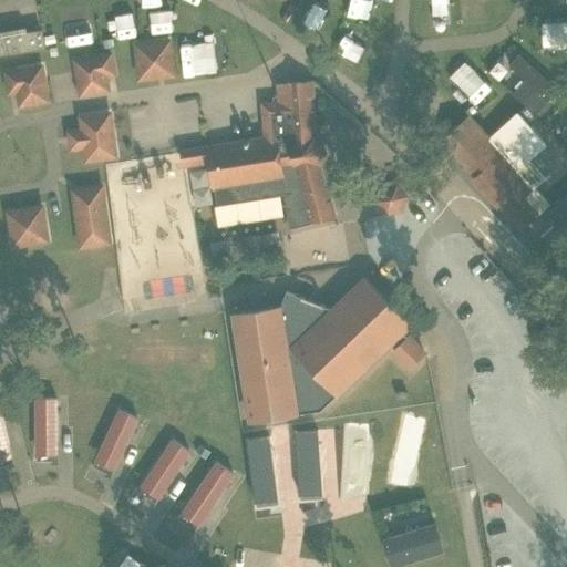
[(326,26),(332,6),(317,0),(307,0),(302,17),(326,26)]
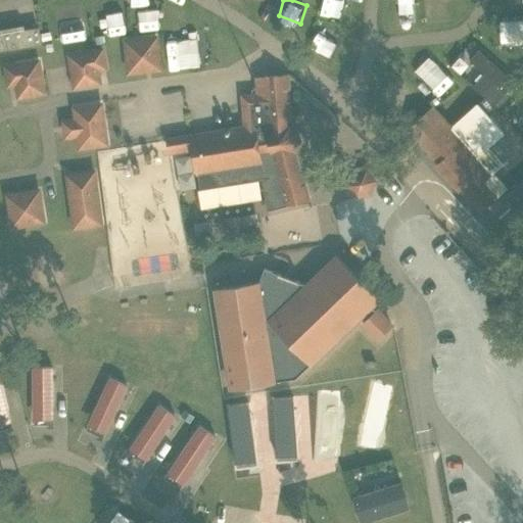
[(321,0),(322,13),(342,12),(341,0),(321,0)]
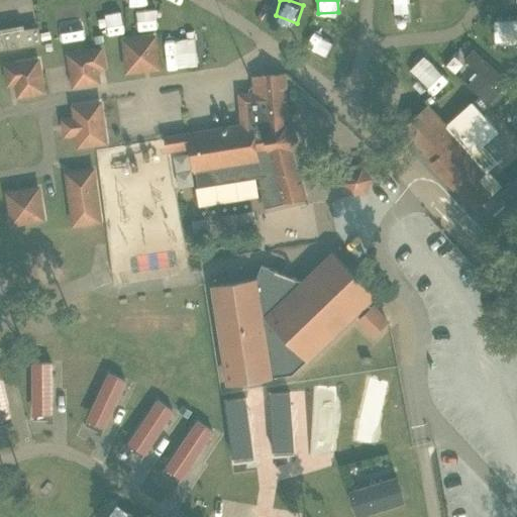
[(395,0),(396,18),(412,17),(411,0),(395,0)]
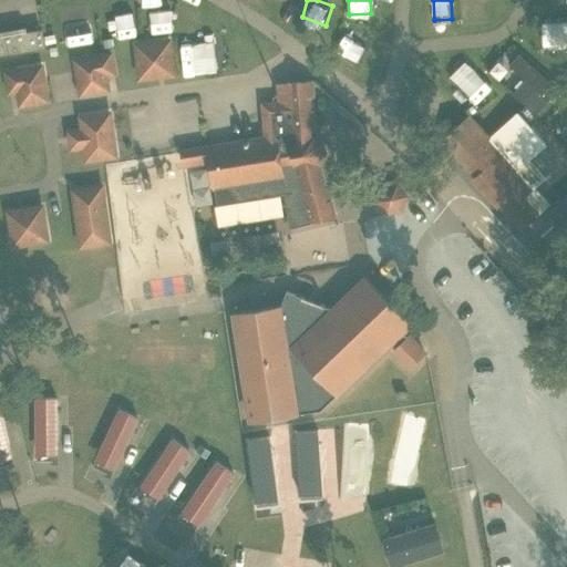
[(566,21),(537,21),(537,43),(566,43),(566,21)]
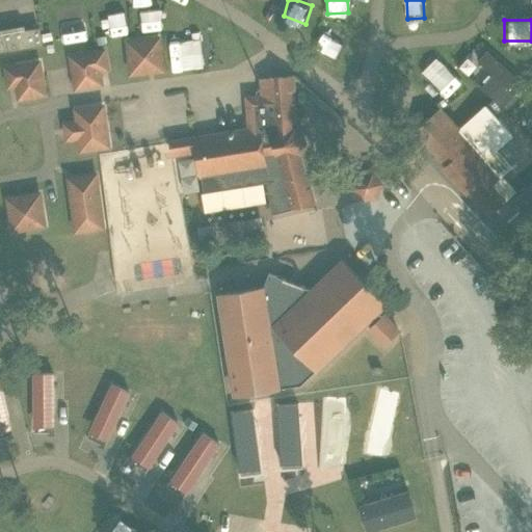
[(61,27),(68,44),(85,37),(79,21),(61,27)]
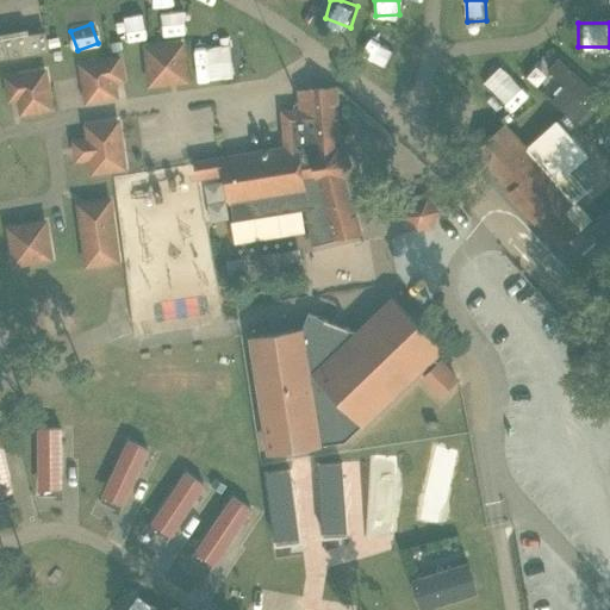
[(0,58),(48,51),(45,31),(27,33),(27,29),(0,32),(0,58)]
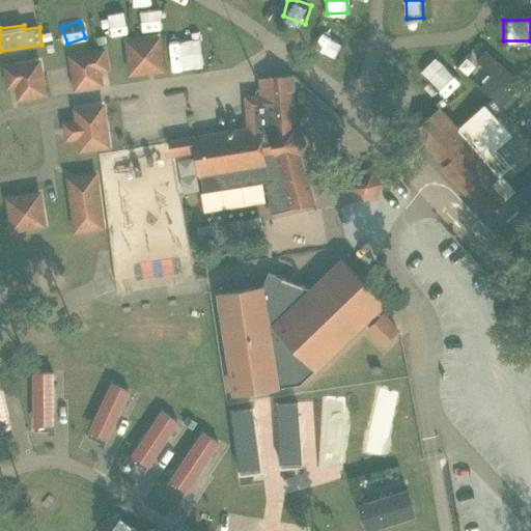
[(130,44),(133,68),(158,65),(155,40),(130,44)]
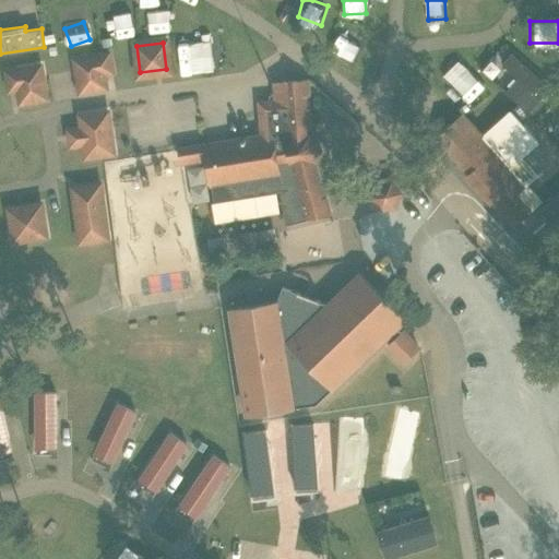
[(511,51),(503,60),(496,52),(482,68),(525,109),(548,85),(511,51)]
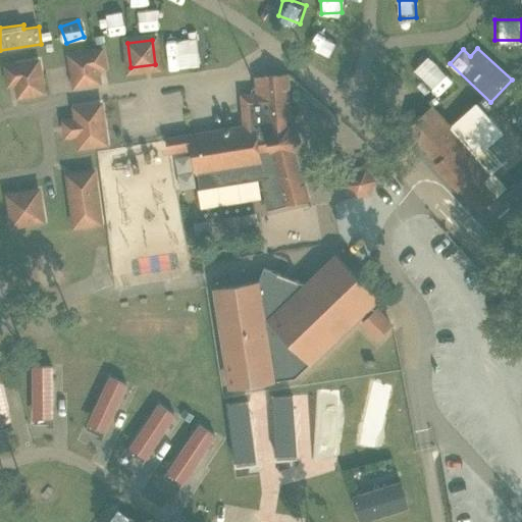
[(94,52),(69,56),(74,87),(99,83),(94,52)]
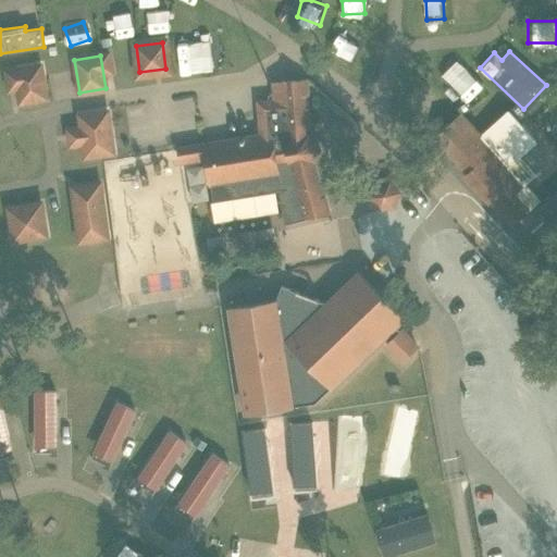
[(441,82),(466,108),(484,90),(459,64),(441,82)]
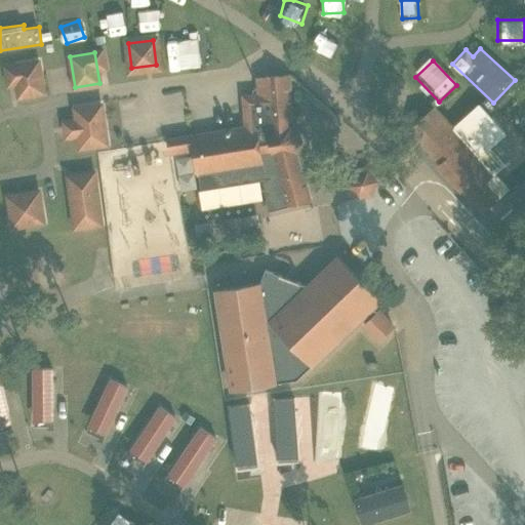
[(37,62),(13,66),(16,86),(18,96),(43,91),(37,62)]
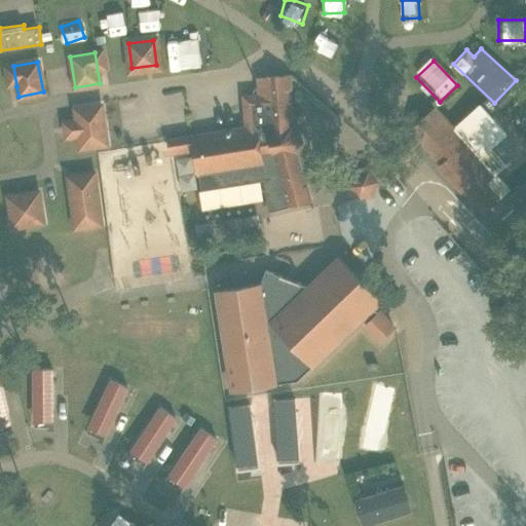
[(290,207),(290,204),(309,199),(306,187),(299,152),(303,143),(301,132),(295,124),(291,87),(290,75),(266,77),(256,78),(257,94),(241,95),(245,127),(193,137),(196,156),(199,175),(202,189),(263,180),(268,212),(290,207)]
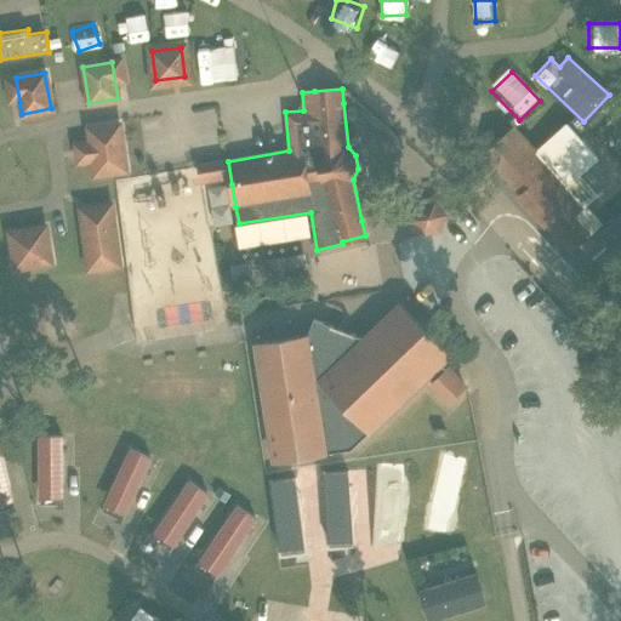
[(119,124),(90,129),(91,140),(95,159),(96,172),(125,167),(119,124)]
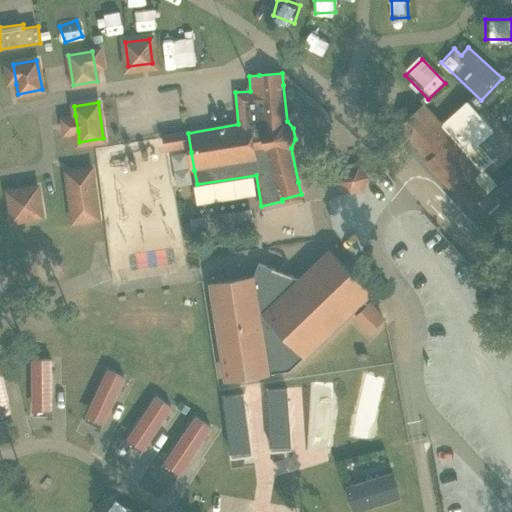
[(424,105),(400,126),(449,181),(448,182),(469,205),(485,191),(494,182),(482,168),(492,159),(478,142),(489,132),(492,129),(468,102),(442,125),(424,105)]
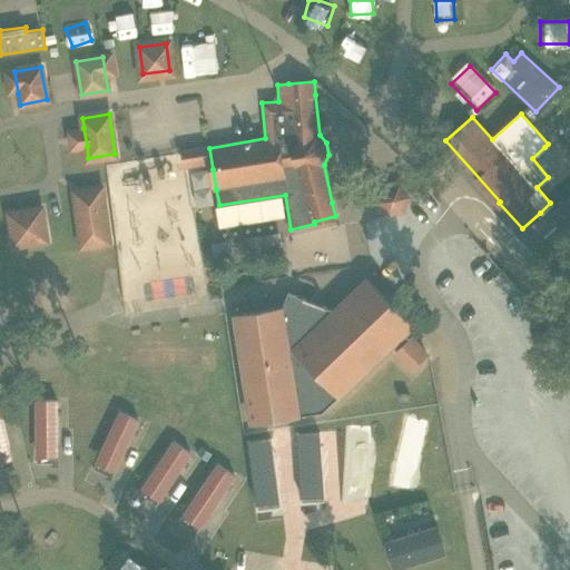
[(399,178),(374,195),(390,216),(413,200),(399,178)]
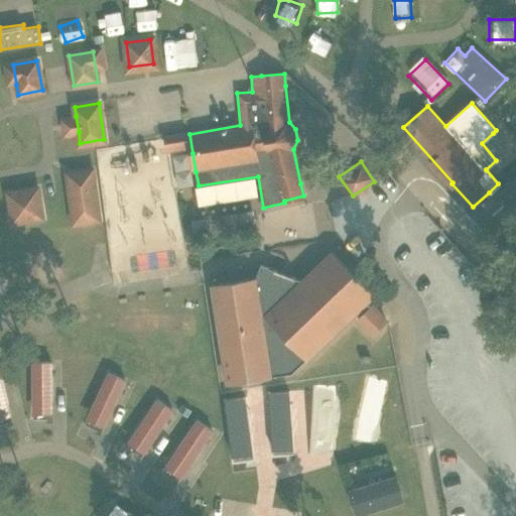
[(504,204),(492,215),(501,225),(515,212),(515,173),(495,194),(504,204)]
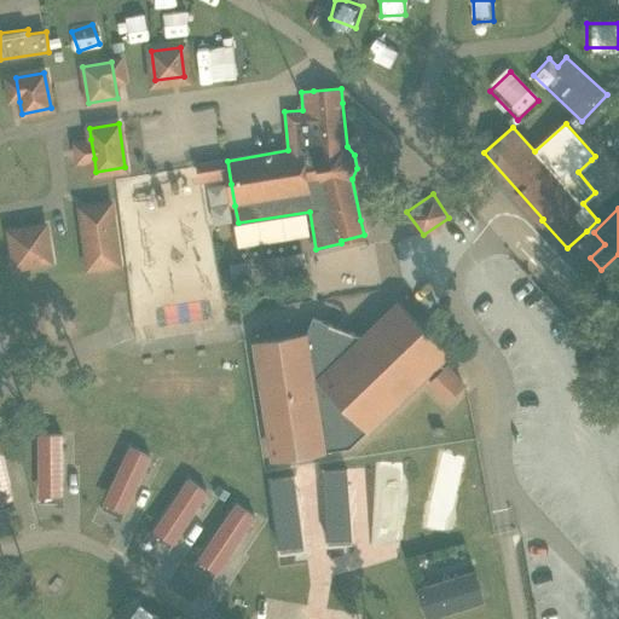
[(111,217),(81,220),(87,268),(119,264),(111,217)]
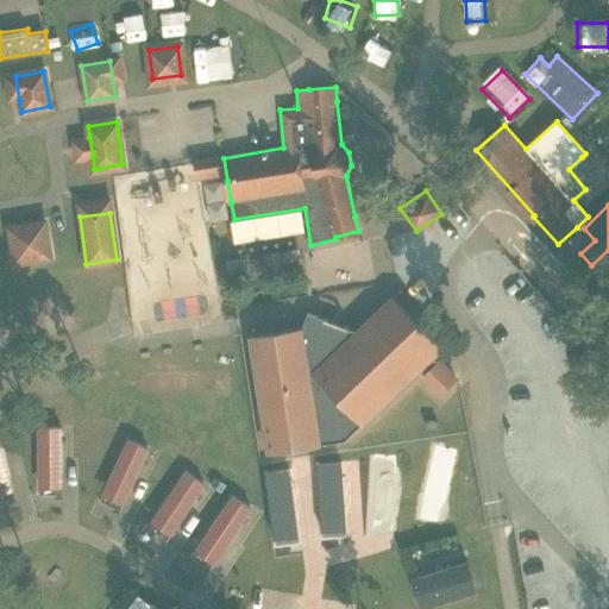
[(45,233),(12,238),(16,262),(49,257),(45,233)]
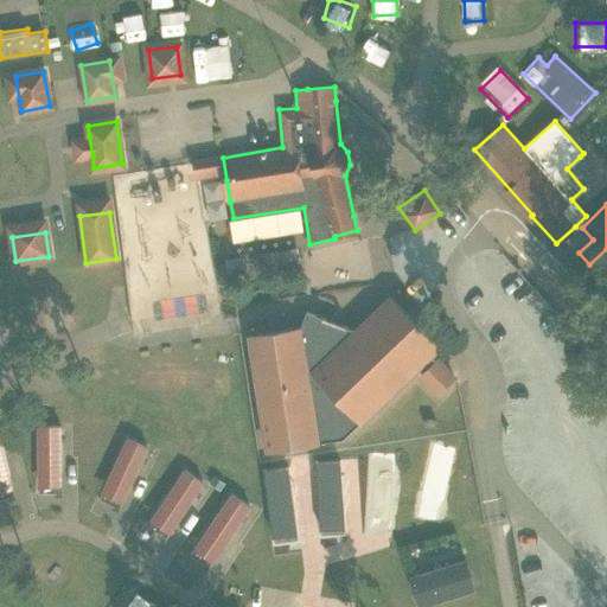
[(27,324),(53,321),(51,296),(25,299),(27,324)]
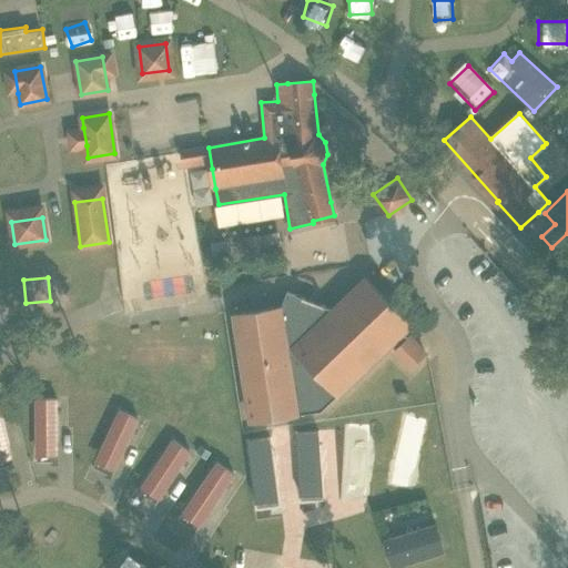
[(333,310),(325,306),(325,305),(322,304),(322,305),(317,304),(305,298),(305,297),(302,296),(302,297),(292,294),(286,292),(281,306),(234,314),(251,422),(321,411),(391,344),(392,345),(396,350),(394,351),(409,367),(425,353),(409,336),(407,338),(402,333),(411,325),(391,304),(365,279),(333,310)]
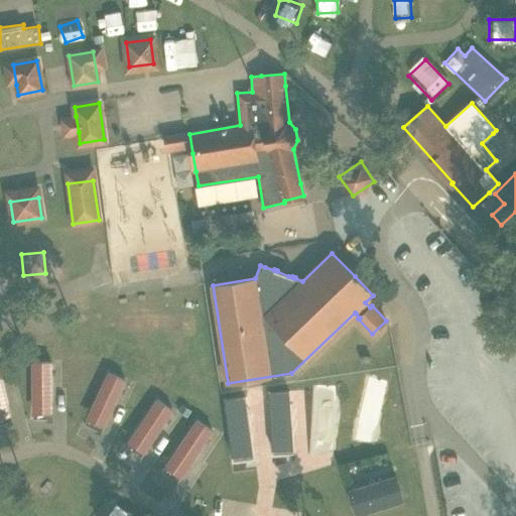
[(53,413),(52,360),(30,360),(31,414),(53,413)]
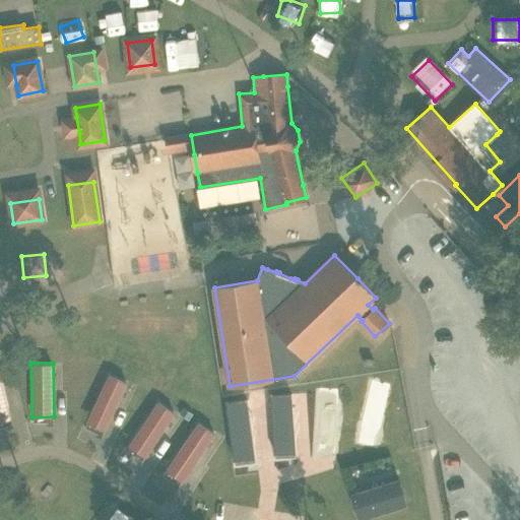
[(108,373),(85,421),(106,431),(127,382),(108,373)]
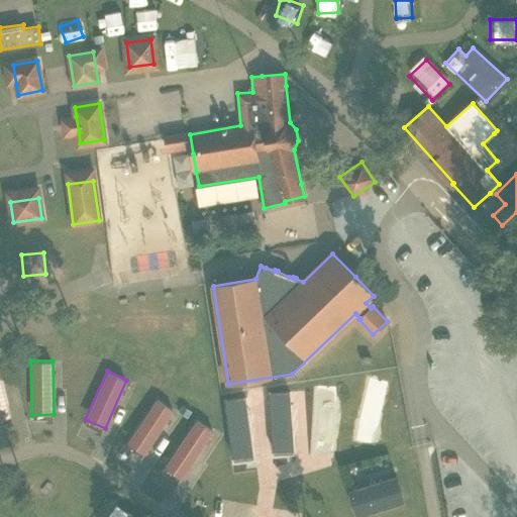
[(0,375),(0,418),(11,415),(0,375)]
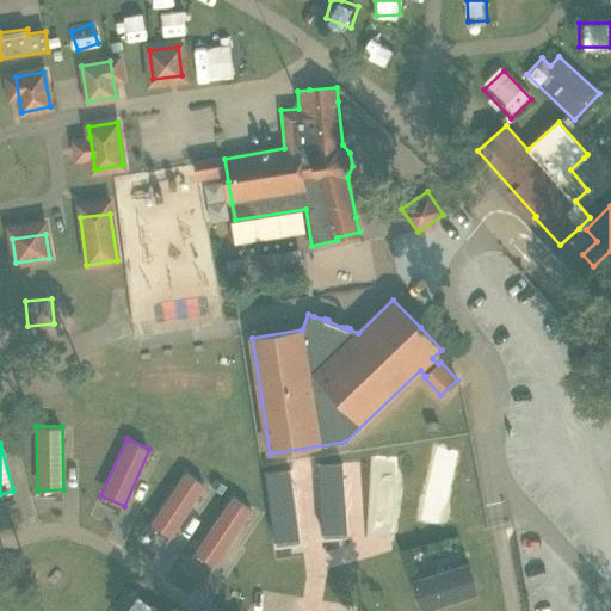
[(149,524),(171,537),(205,483),(184,470),(149,524)]
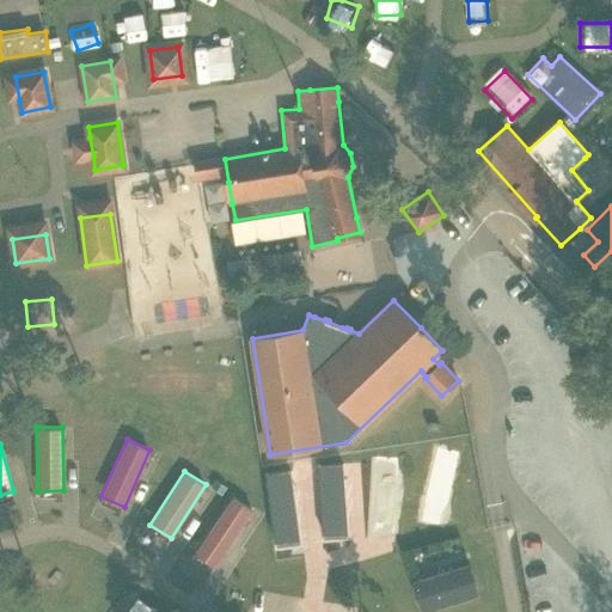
[(227,487),(216,479),(212,487),(221,494),(227,487)]
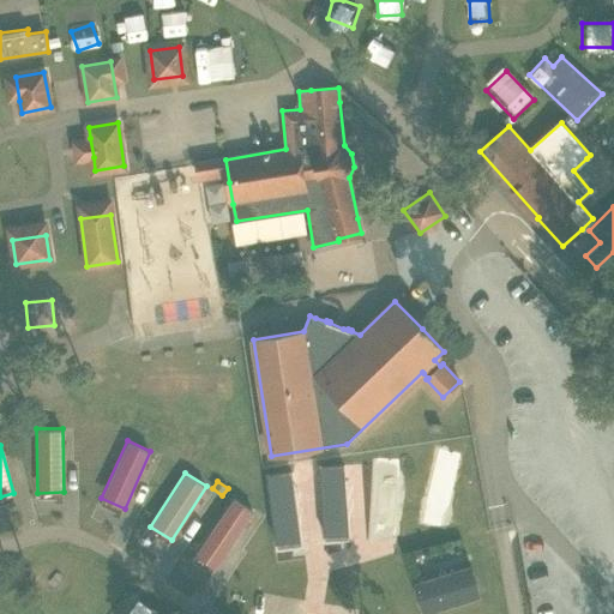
[(194,554),(216,569),(253,511),(232,497),(194,554)]
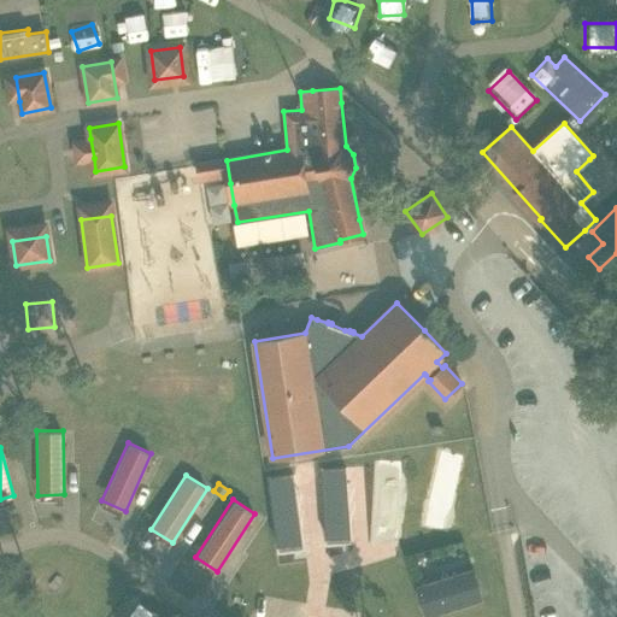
[(207,565),(186,564),(184,592),(206,593),(207,565)]
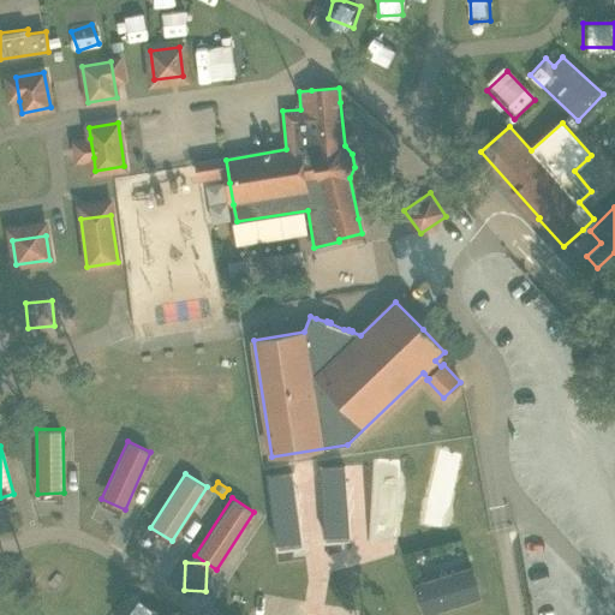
[(471,565),(413,583),(423,614),(482,596),(471,565)]
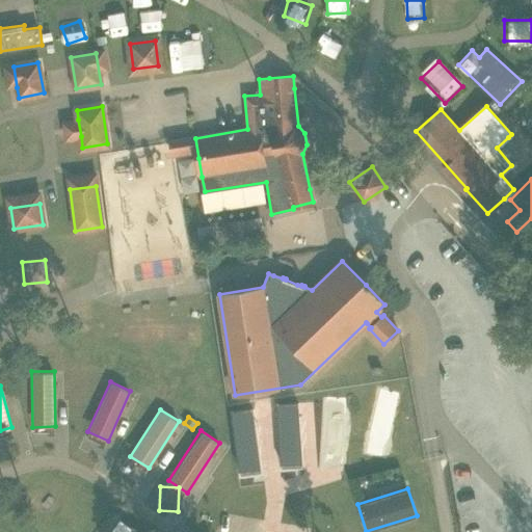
[(121,525),(114,531),(143,531),(145,530),(131,521),(134,516),(124,508),(114,522),(121,525)]
